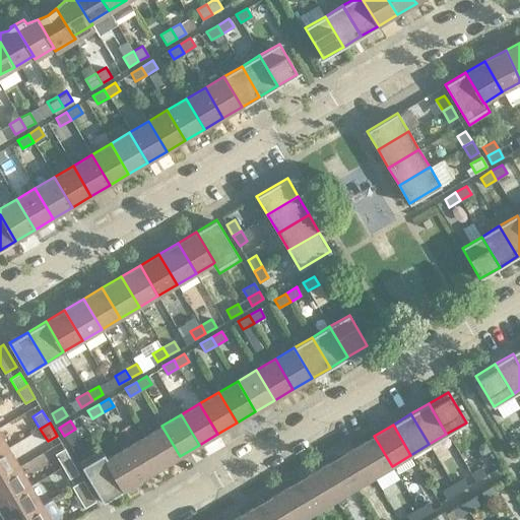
[(180,456),(161,426),(143,437),(160,467),(180,456)]
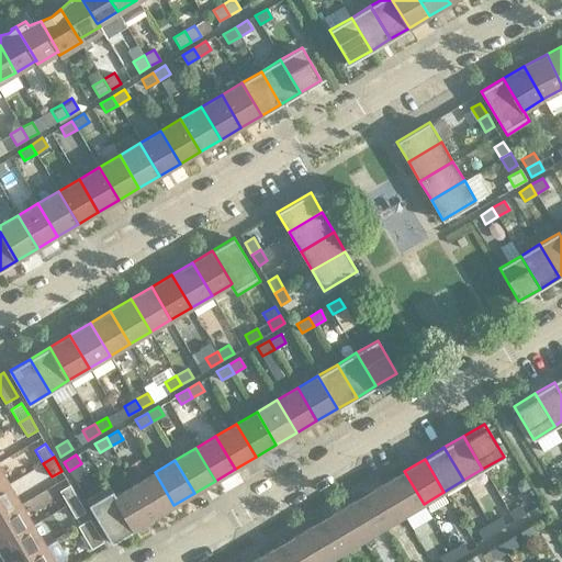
[(87,472),(81,463),(69,471),(75,479),(87,472)]
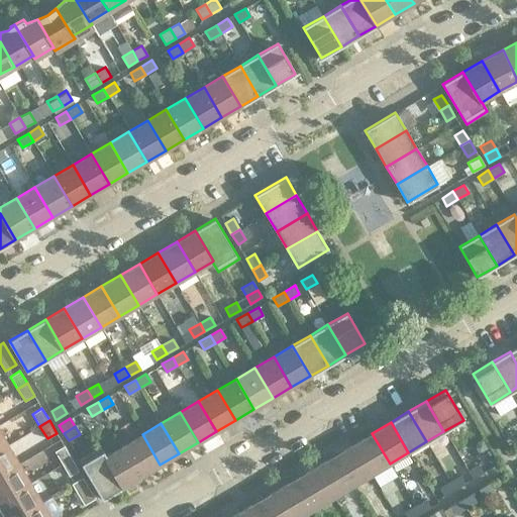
[(390,463),(372,433),(352,444),(371,475),(390,463)]
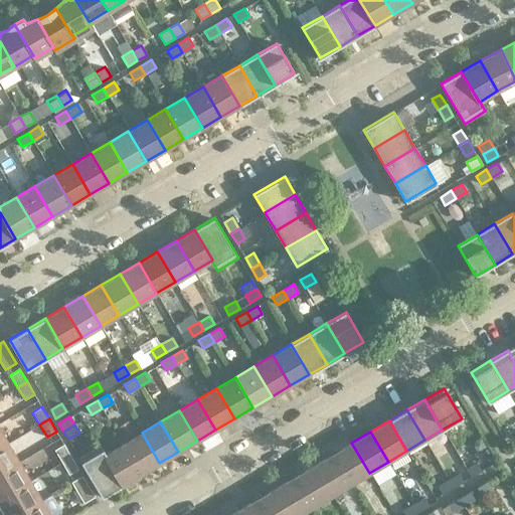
[(159,463),(142,433),(123,444),(141,474),(159,463)]
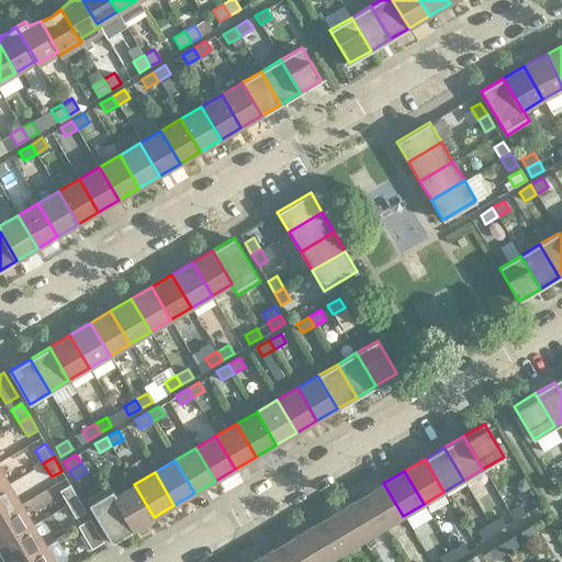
[(517,481),(516,486),(519,492),(529,486),(523,478),(517,481)]
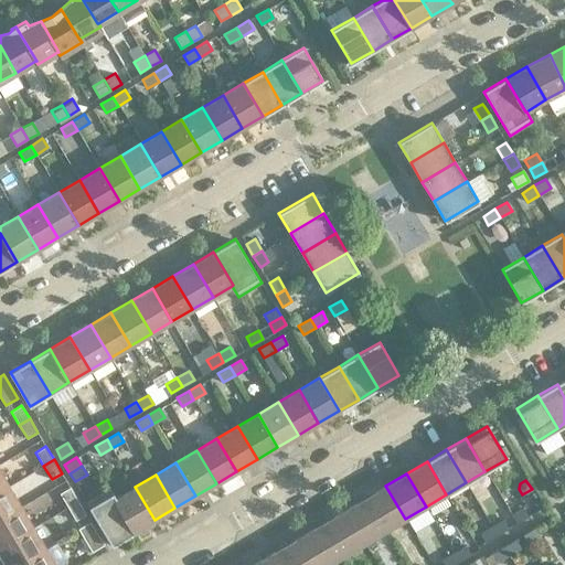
[(405,519),(385,486),(365,498),(385,531),(405,519)]
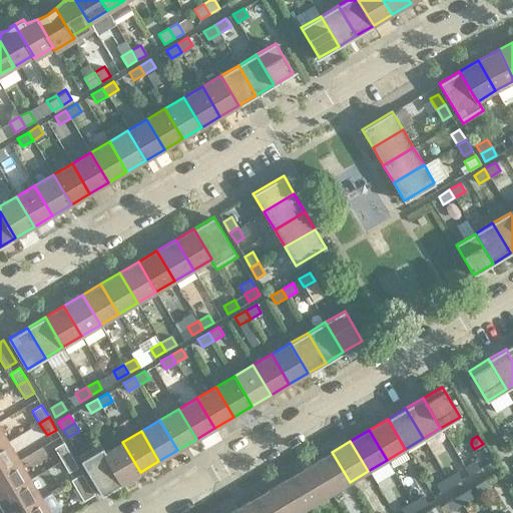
[(0,471),(19,460),(8,442),(0,446),(0,471)]
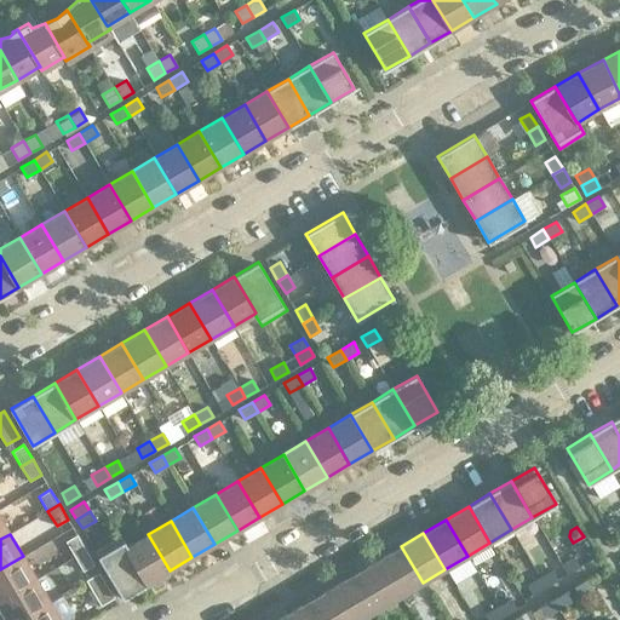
[(86,550),(76,534),(65,541),(74,556),(86,550)]
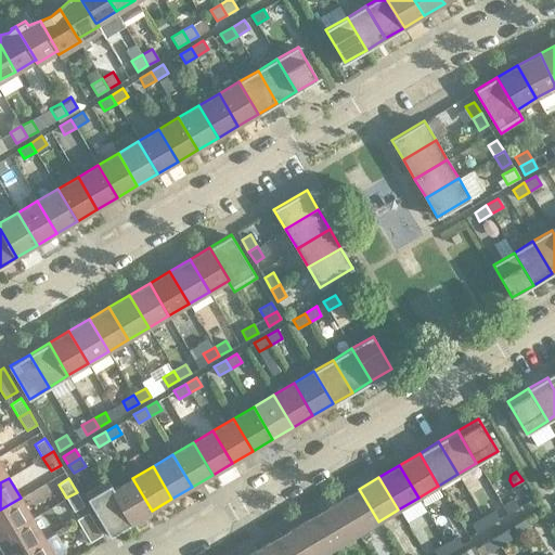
[(132,478),(114,489),(112,490),(131,523),(152,511),(132,478)]
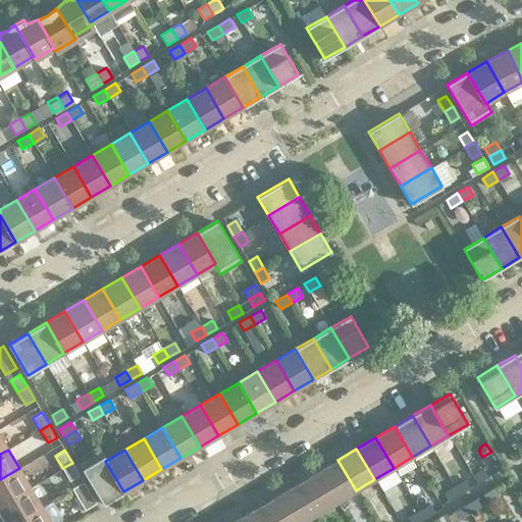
[(104,456),(83,468),(104,504),(123,491),(105,461),(107,460),(104,456)]
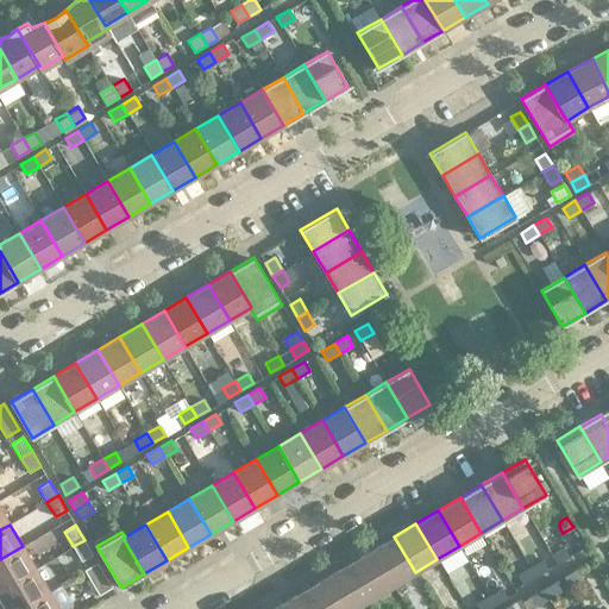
[(415,572),(394,537),(371,550),(393,585),(415,572)]
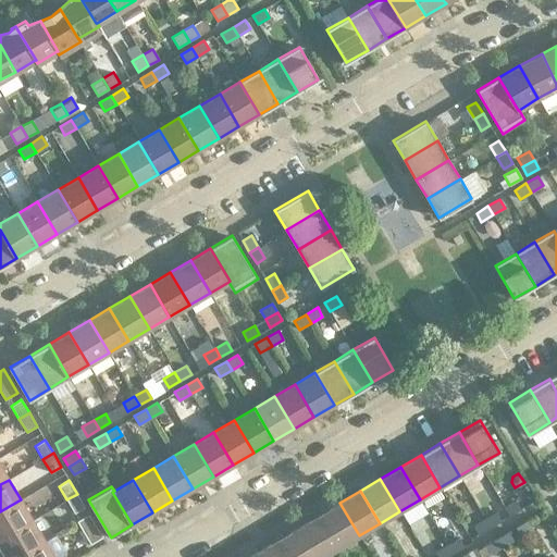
[(85,507),(77,494),(66,499),(75,512),(85,507)]
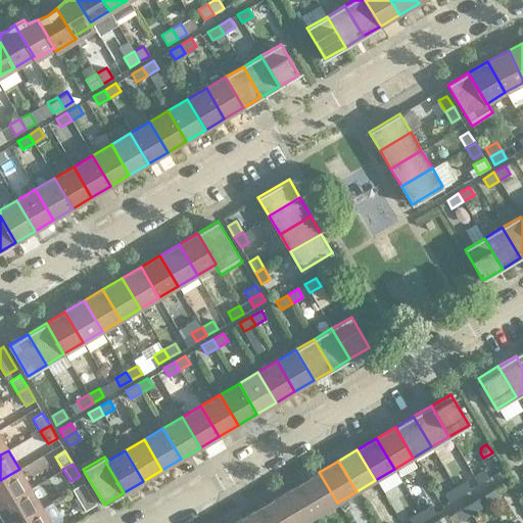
[(0,506),(31,488),(19,469),(0,480),(0,506)]
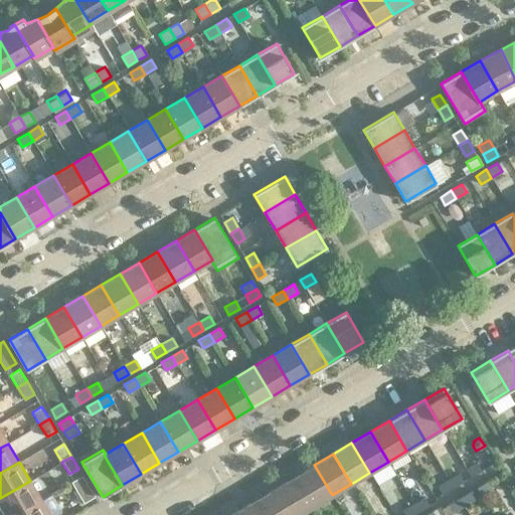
[(466,469),(470,477),(481,471),(477,463),(466,469)]
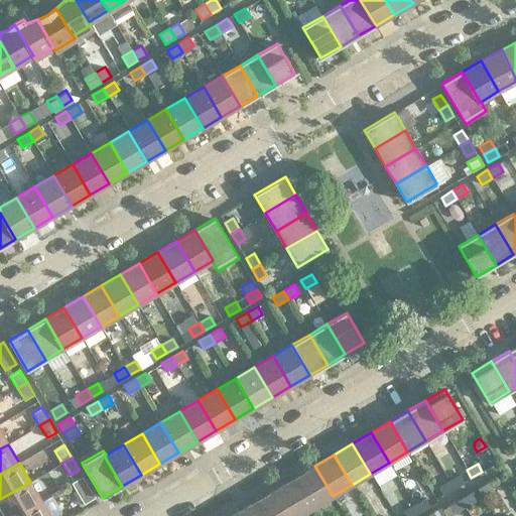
[(333,496),(314,466),(296,477),(313,507),(333,496)]
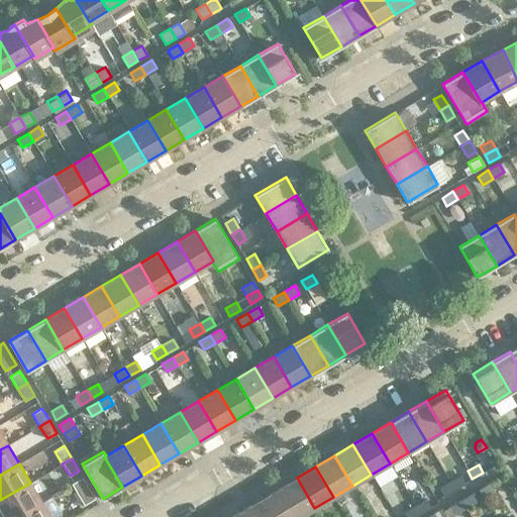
[(460,475),(449,482),(454,490),(466,484),(460,475)]
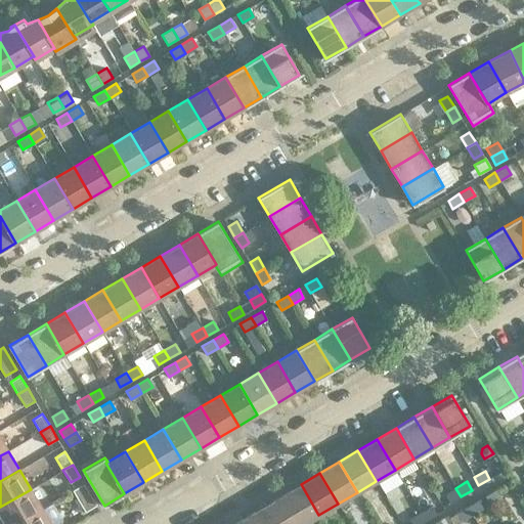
[(96,505),(84,483),(73,490),(85,512),(96,505)]
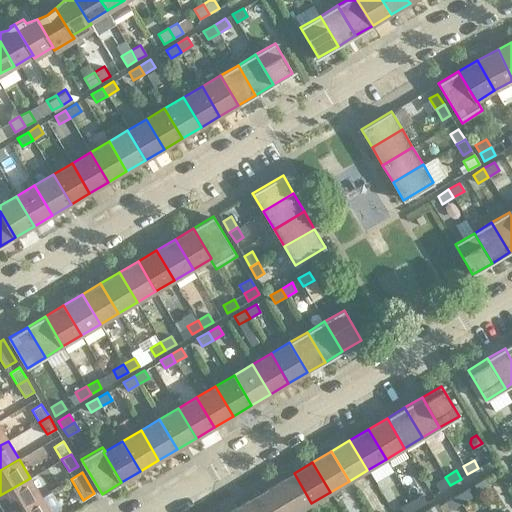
[(296,511),(311,503),(294,473),(275,484),(291,511),(296,511)]
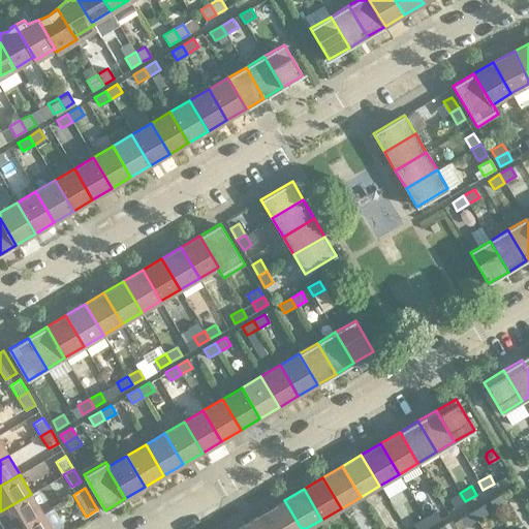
[(465,501),(460,493),(449,499),(454,507),(465,501)]
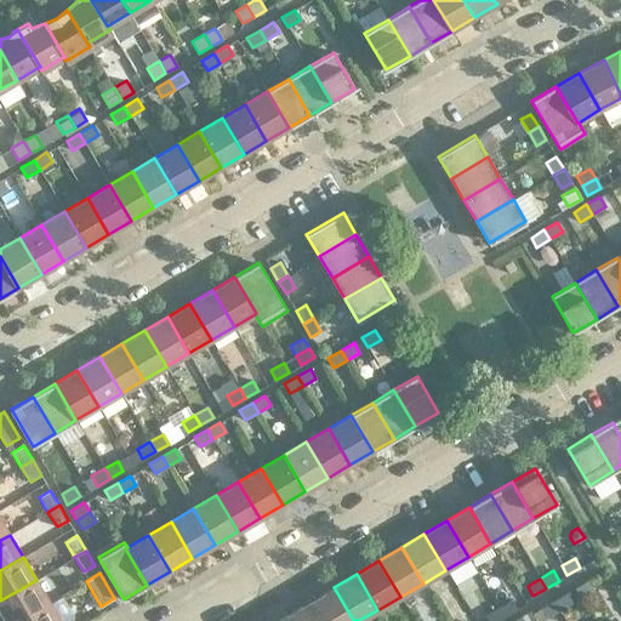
[(17,620),(50,603),(36,580),(0,600),(0,608),(7,620),(17,620)]
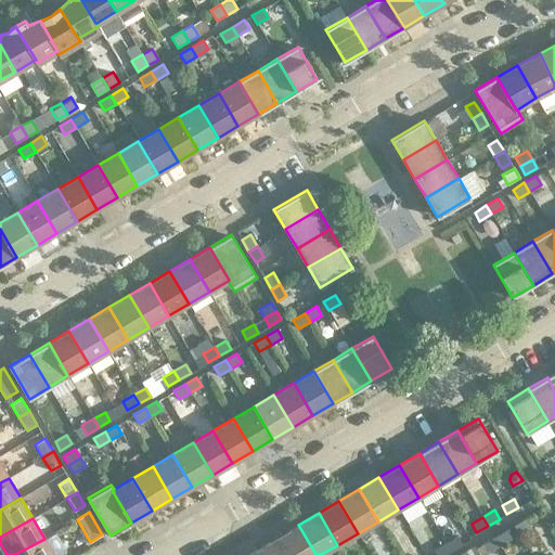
[(530,527),(525,518),(514,526),(518,534),(530,527)]
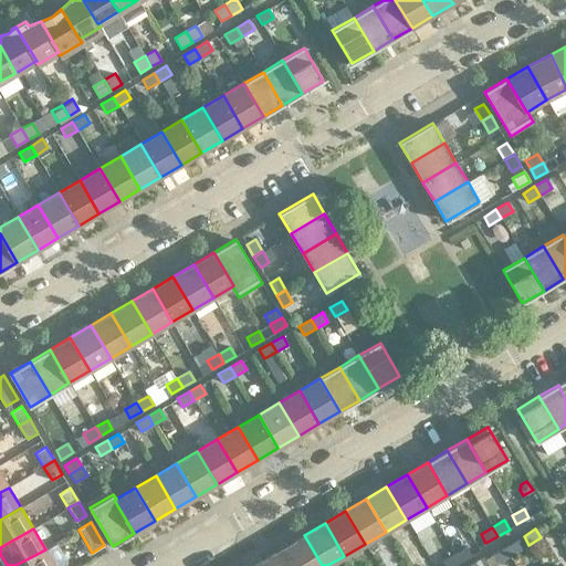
[(322,565),(304,535),(283,547),(294,565),(322,565)]
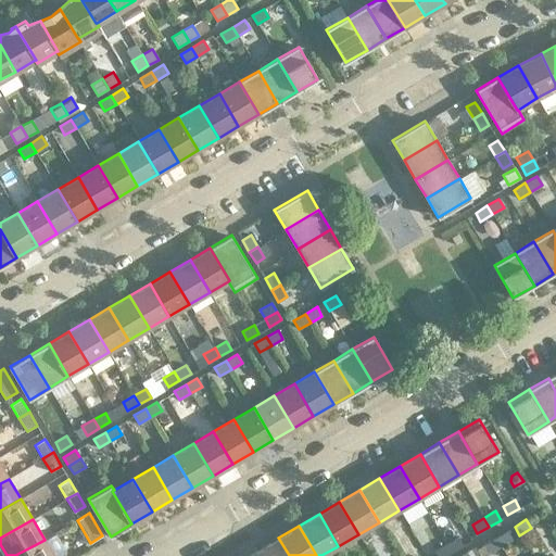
[(512,540),(507,531),(495,538),(501,546),(512,540)]
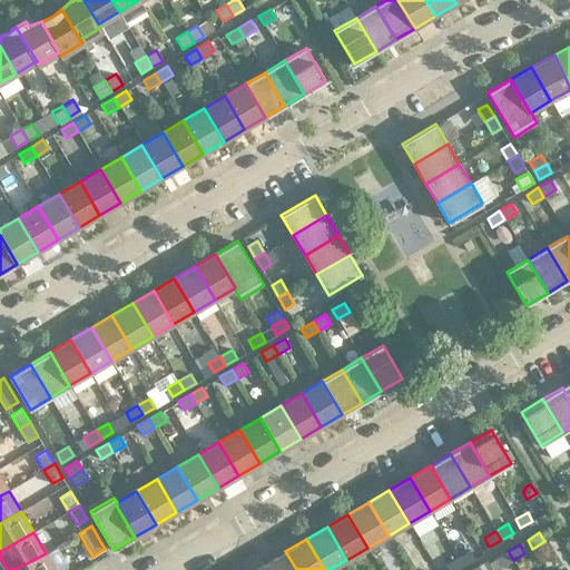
[(469,550),(458,558),(462,567),(474,559),(469,550)]
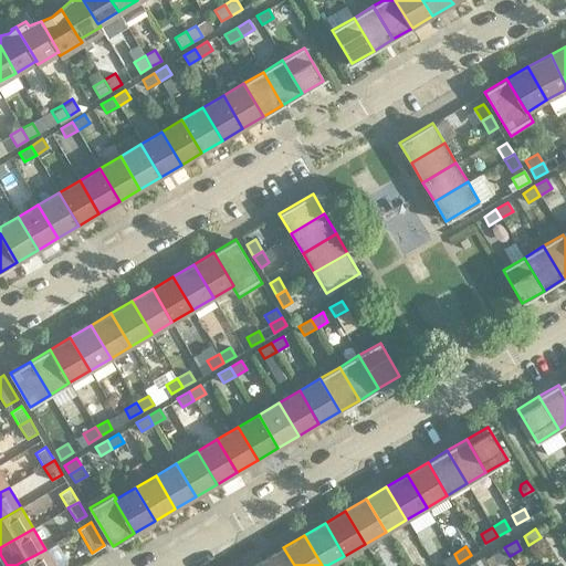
[(294,565),(283,547),(263,559),(266,565),(294,565)]
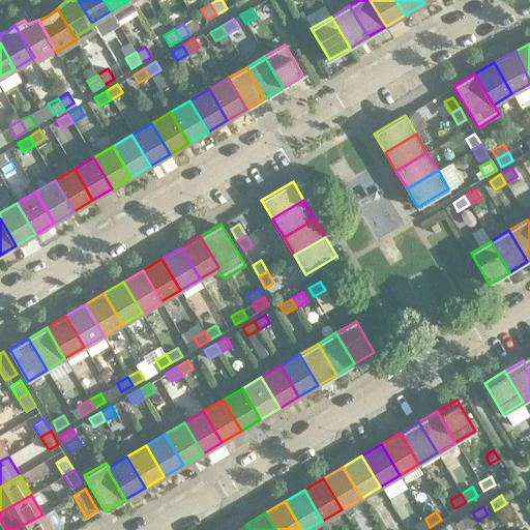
[(477,521),(472,512),(461,519),(466,527),(477,521)]
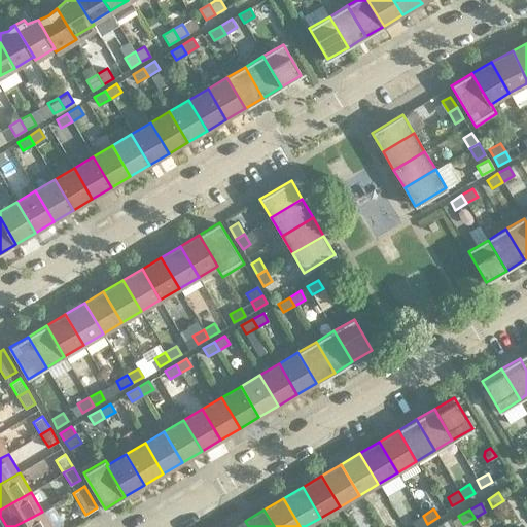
[(57,526),(50,526),(42,512),(14,526),(62,526),(62,525),(57,526)]
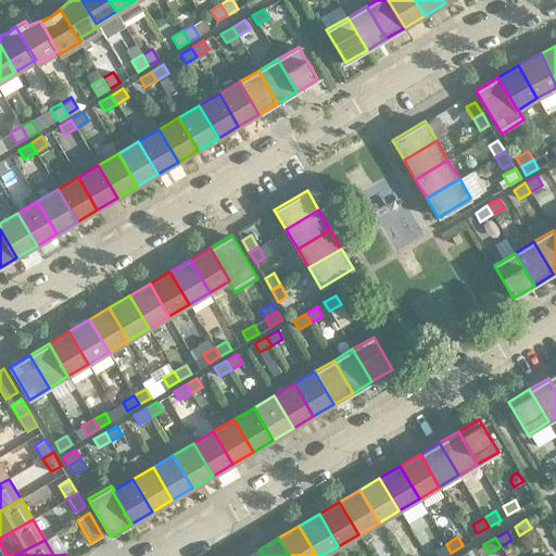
[(444,555),(451,553),(446,544),(434,551),(437,555),(444,555)]
